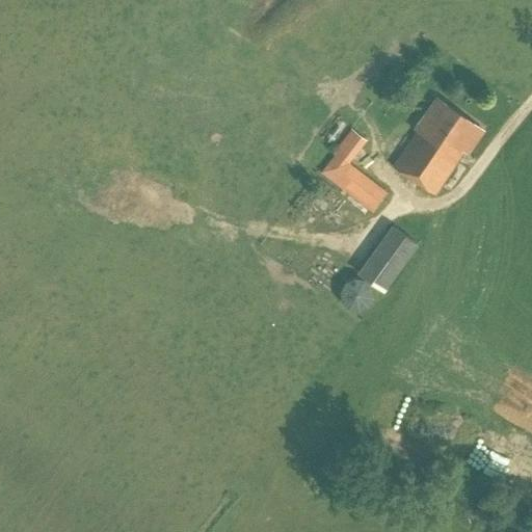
[(469,154),(484,131),(436,98),(414,130),(417,131),(393,165),(434,194),(464,151),(469,154)]
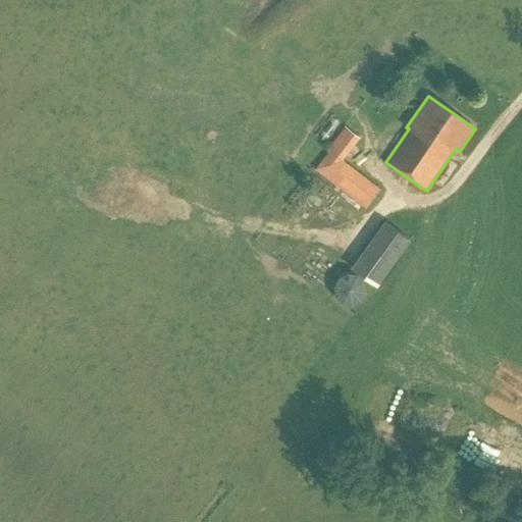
[(345,125),(312,168),(337,188),(353,167),(343,160),(360,138),(345,125)]
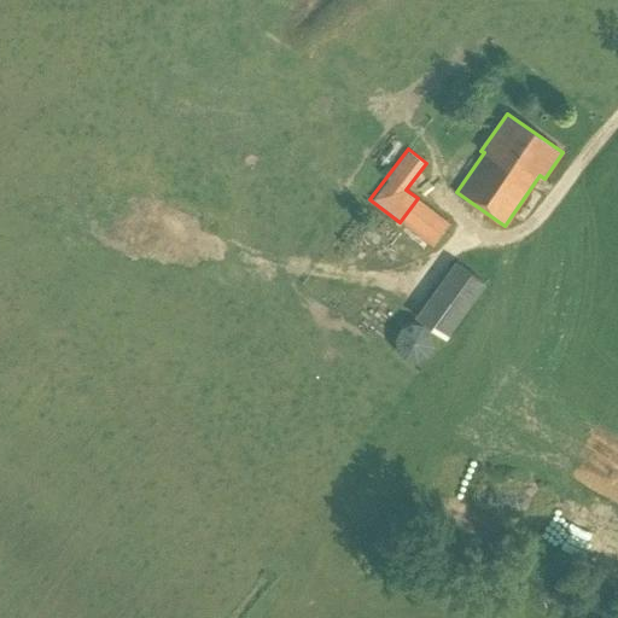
[(391,220),(378,227),(386,243),(400,235),(391,220)]
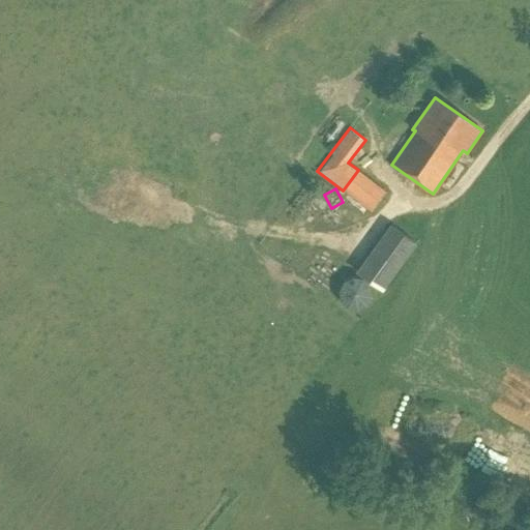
[(356,272),(382,292),(416,243),(390,224),(356,272)]
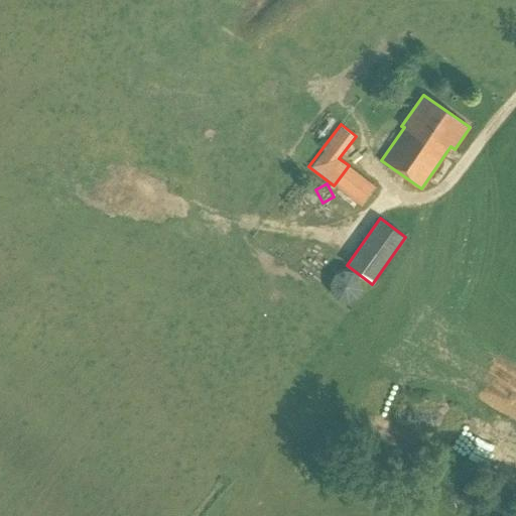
[(348,301),(358,297),(362,289),(361,279),(354,272),(344,269),(335,274),(330,282),(331,292),(338,299),(348,301)]
